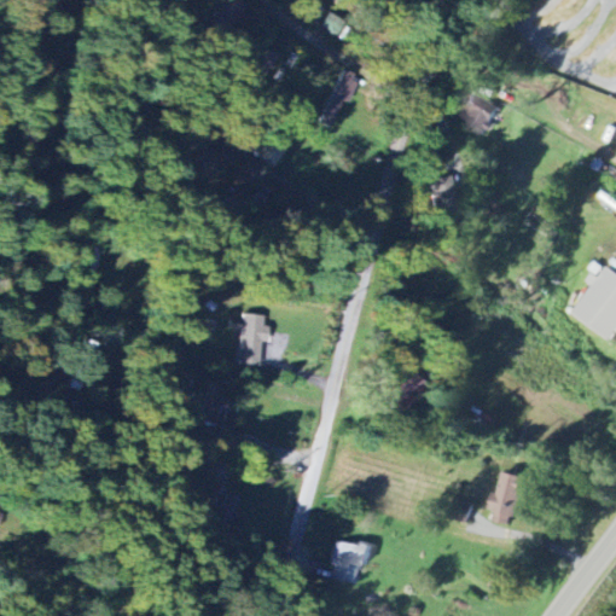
[(505,110),(483,91),(474,102),(480,106),(469,118),(484,133),(505,110)]
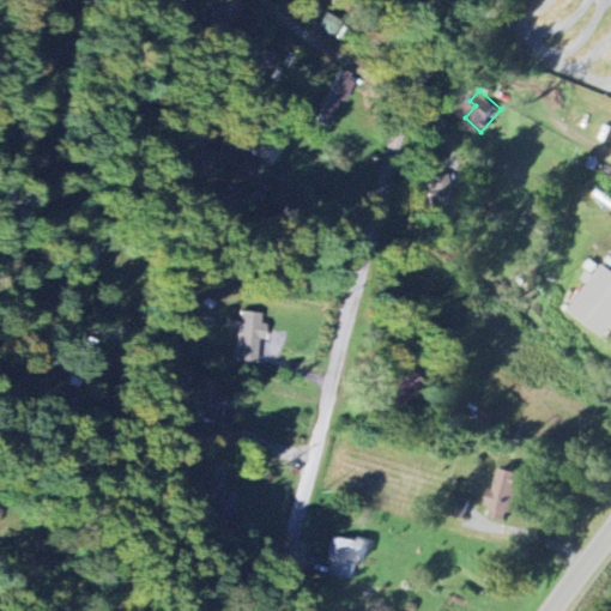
[(425,176),(431,217),(453,213),(449,185),(437,187),(435,175),(425,176)]
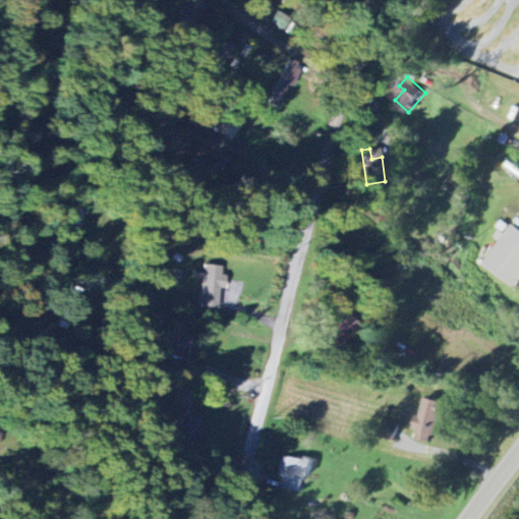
[(518,230),(510,224),(483,265),(515,285),(518,281),(518,230)]
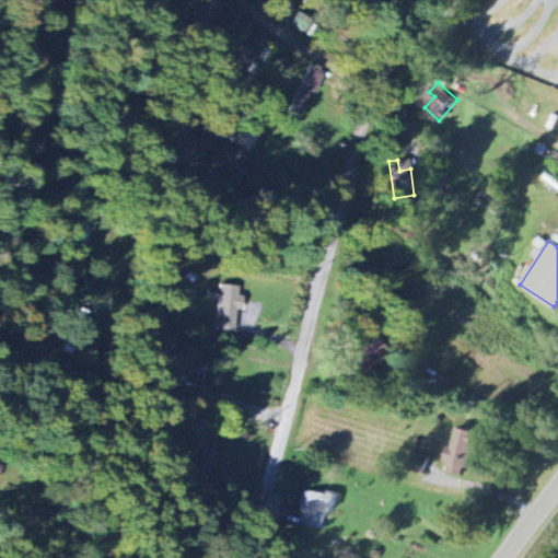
[(243,287),(210,280),(207,295),(218,298),(212,327),(234,332),(243,287)]
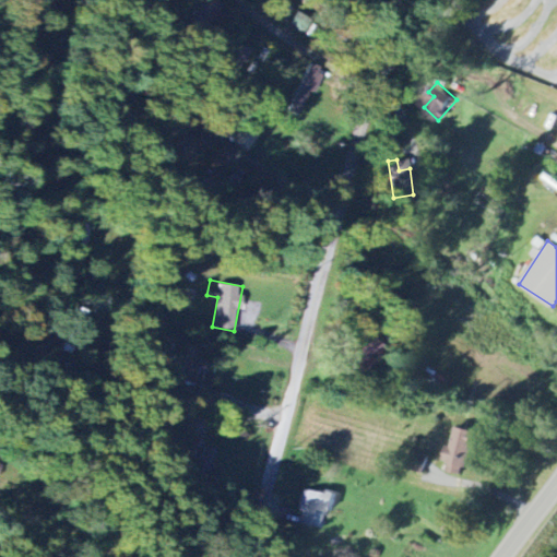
[(336,493),(322,488),(321,493),(304,488),(296,520),(318,525),(321,509),(331,511),(336,493)]
